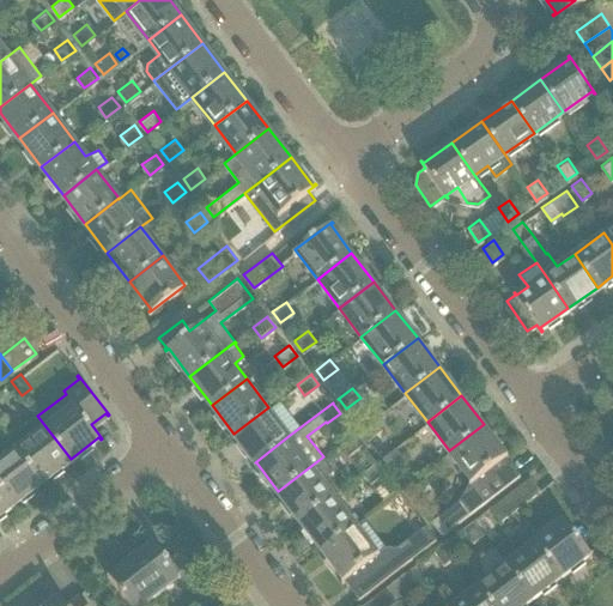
[(269,407),(234,434),(255,462),(290,435),(269,407)]
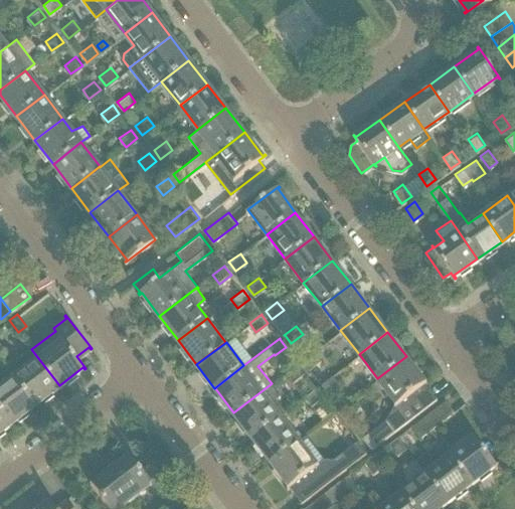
[(31,348),(7,366),(12,374),(35,403),(59,385),(38,358),(31,349),(31,348)]
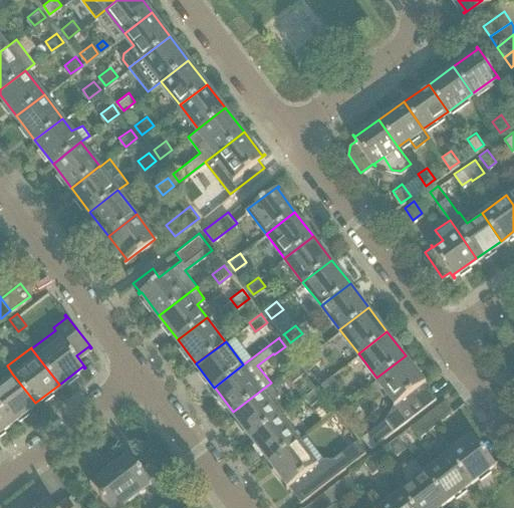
[(313,349),(302,357),(302,358),(309,366),(320,357),(313,349)]
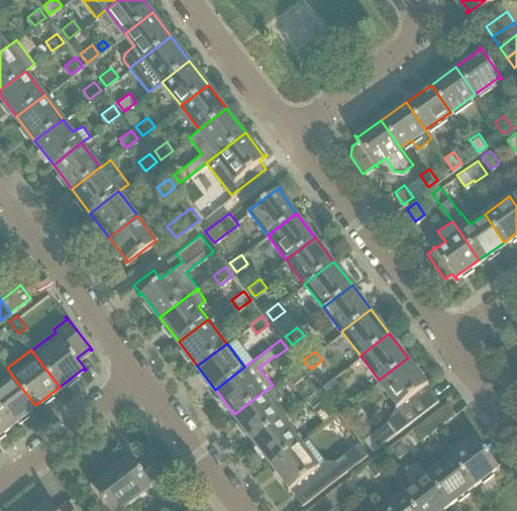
[(408,358),(379,380),(397,403),(395,405),(388,419),(364,438),(373,449),(439,399),(426,383),(428,381),(427,380),(426,382),(408,358)]
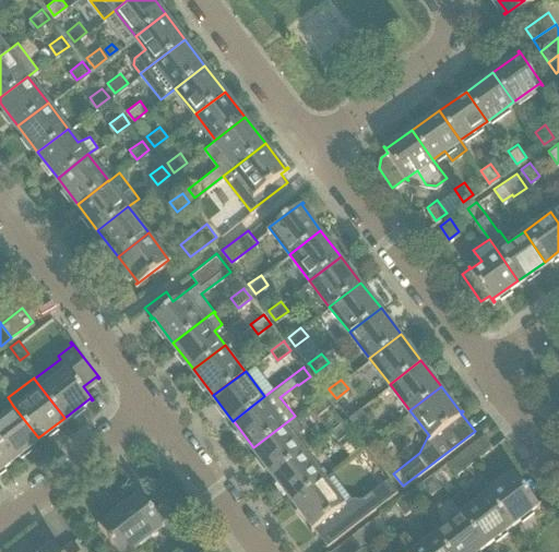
[(324,394),(311,404),(319,412),(331,403),(324,394)]
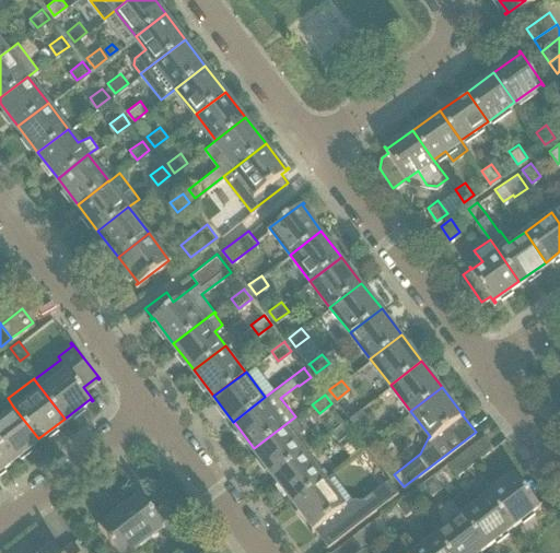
[(361,406),(349,415),(349,416),(357,425),(369,415),(361,406)]
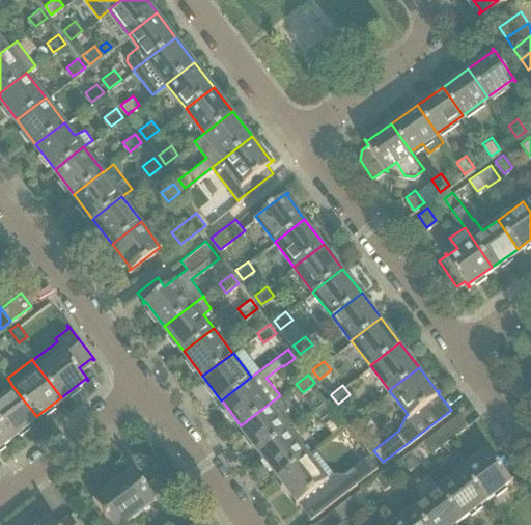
[(0,420),(11,436),(36,416),(12,386),(0,395),(0,420)]
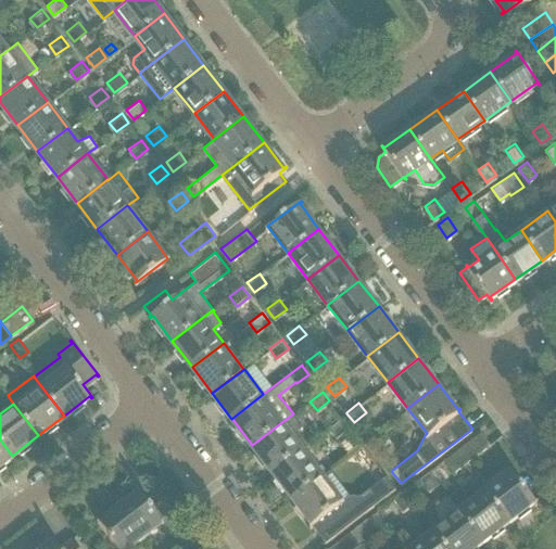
[(293,413),(252,445),(272,471),(304,447),(308,443),(298,429),(302,425),(293,413)]
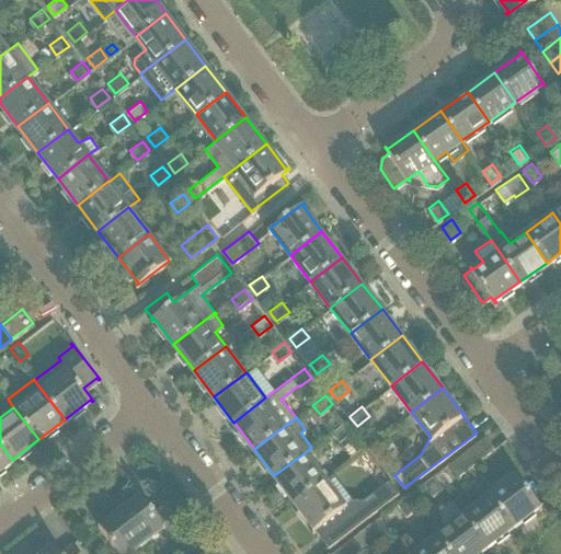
[(345,422),(332,431),(340,440),(353,430),(345,422)]
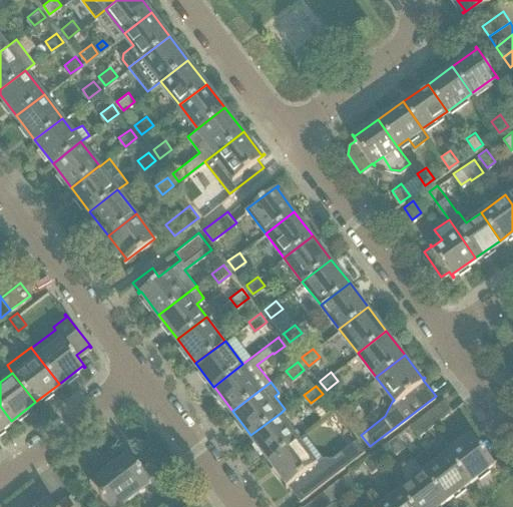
[(444,397),(420,416),(429,427),(453,408),(444,397)]
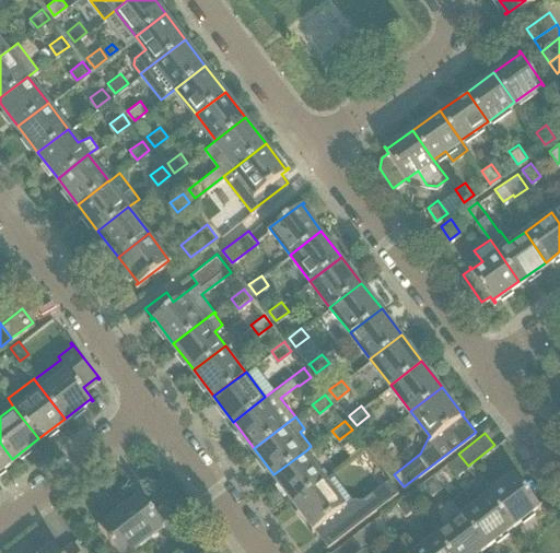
[(0,443),(0,468),(12,459),(0,443)]
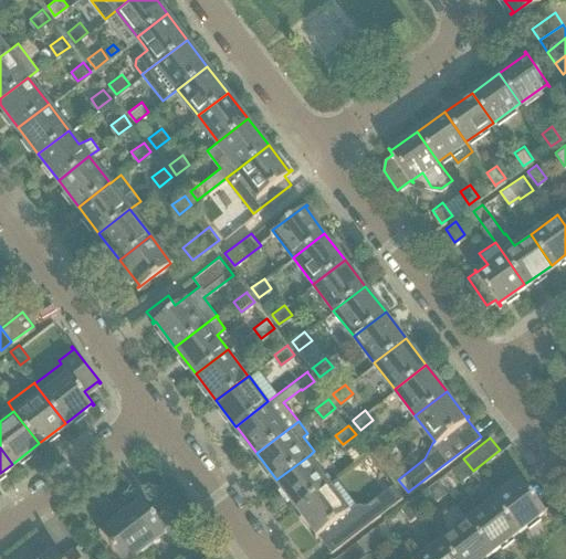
[(276,480),(297,506),(329,482),(310,455),(276,480)]
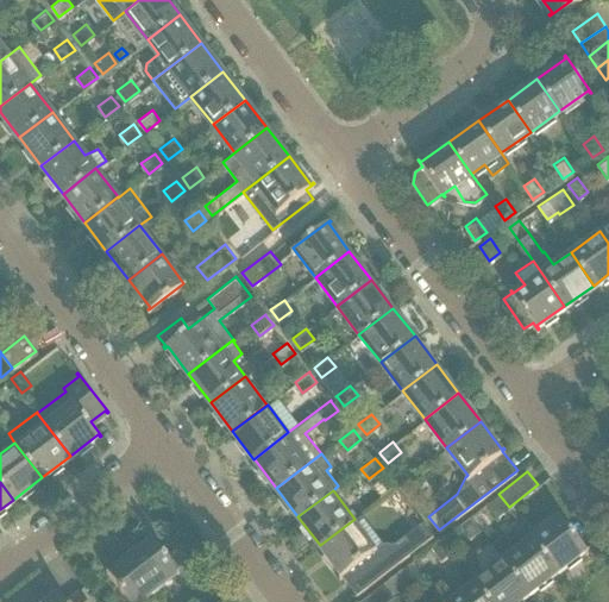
[(509,507),(498,494),(488,501),(498,514),(509,507)]
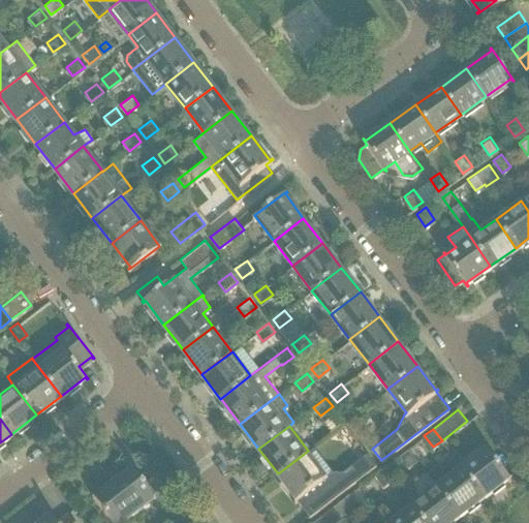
[(308,451),(278,473),(297,497),(293,499),(294,500),(298,499),(310,516),(340,492),(376,464),(368,453),(343,471),(334,468),(333,469),(314,445),(308,451)]
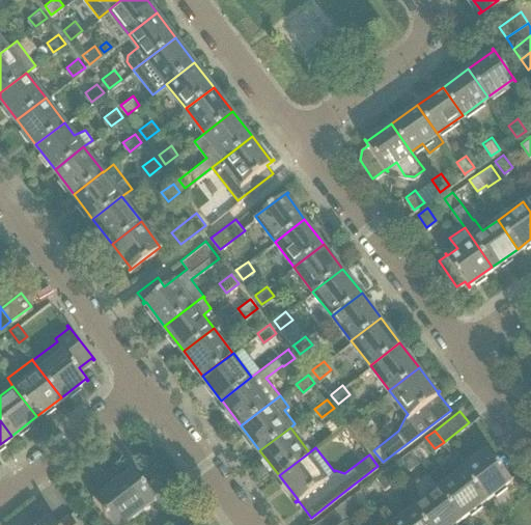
[(488,450),(464,469),(486,498),(510,479),(511,481),(512,480),(487,447),(486,448),(488,450)]
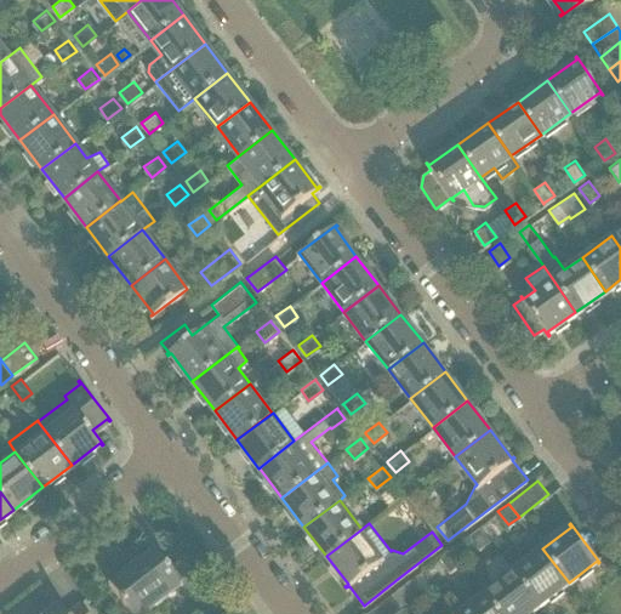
[(490,540),(479,526),(468,534),(479,549),(490,540)]
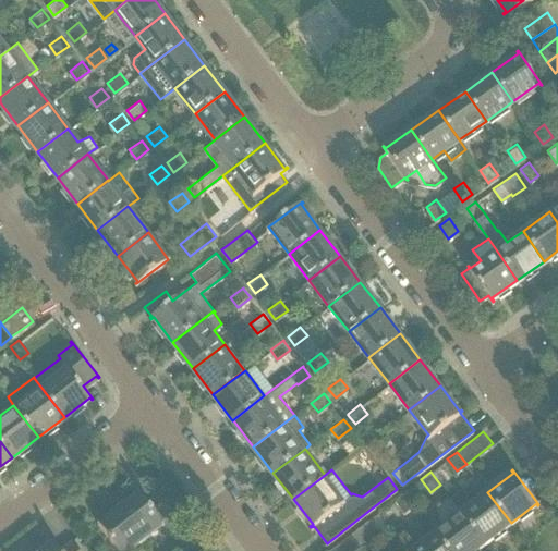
[(464,488),(450,498),(485,542),(511,523),(487,492),(478,481),(469,488),(464,488)]
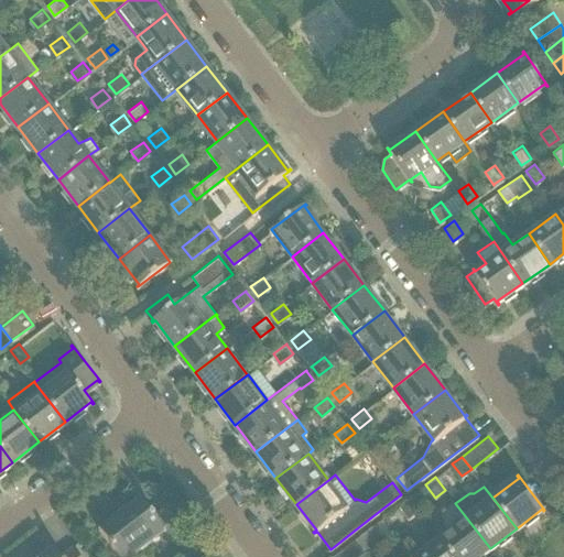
[(99,526),(98,526),(111,544),(121,556),(122,556),(121,555),(161,525),(164,528),(179,519),(160,493),(147,503),(140,495),(139,495),(141,498),(101,527),(99,526)]
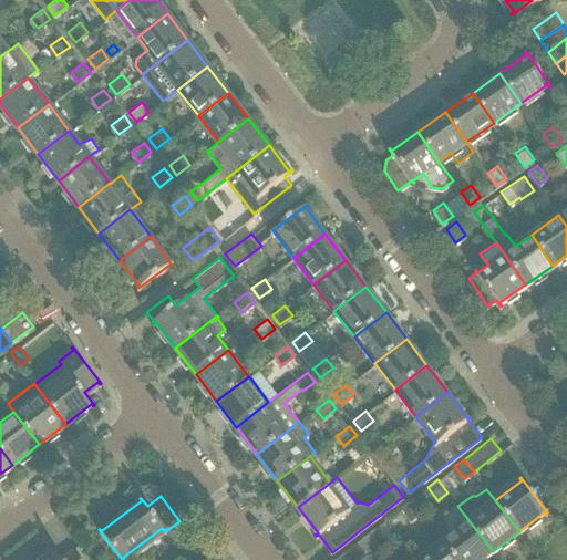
[(421,512),(411,500),(401,508),(411,520),(421,512)]
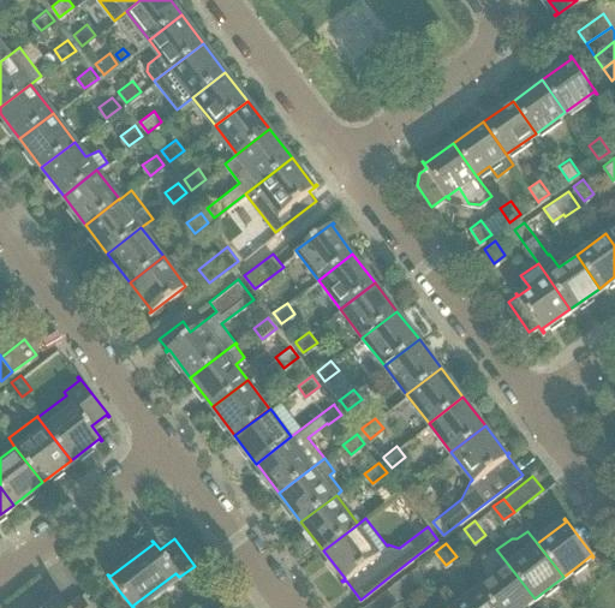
[(489,580),(479,588),(495,607),(521,607),(535,598),(496,549),(495,547),(481,556),(489,580)]
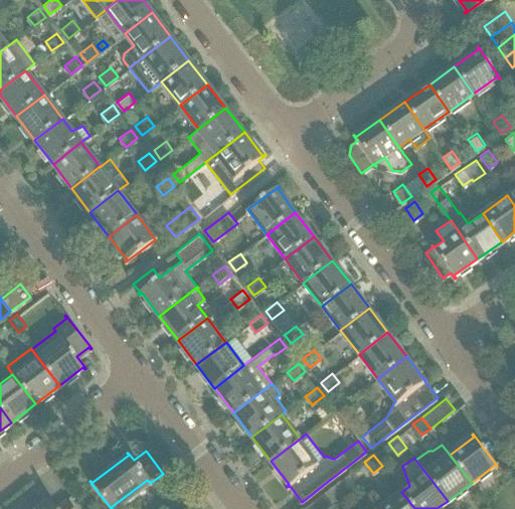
[(358,484),(349,473),(340,480),(347,489),(349,491),(358,484)]
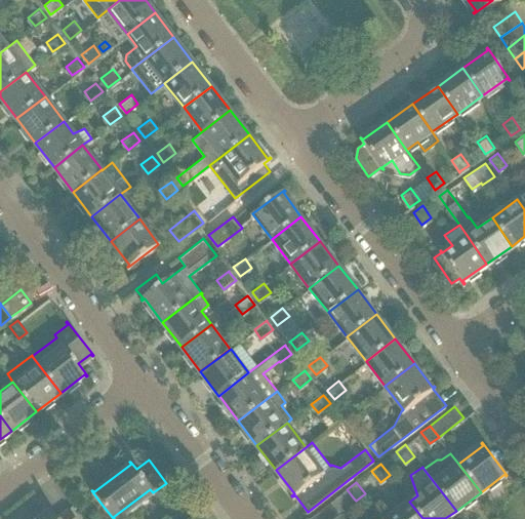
[(347,489),(331,501),(339,510),(354,498),(347,489)]
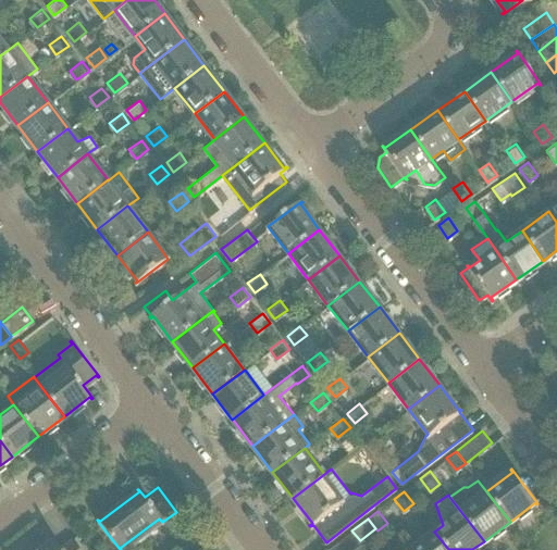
[(325,549),(351,549),(361,542),(360,540),(351,530),(325,549)]
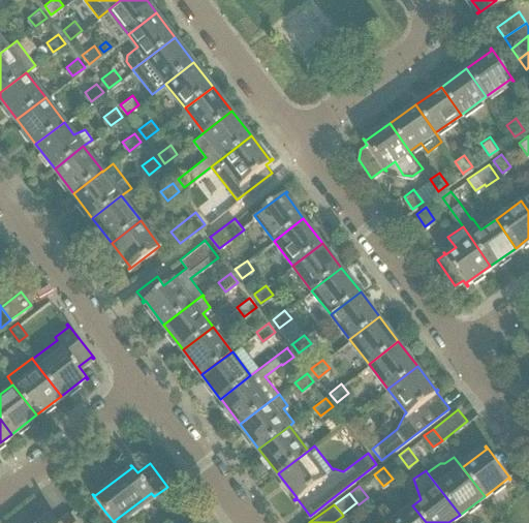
[(426,522),(412,505),(389,522),(426,522)]
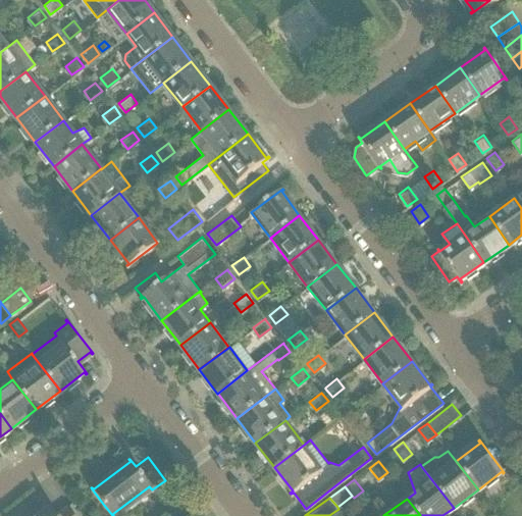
[(75,515),(66,504),(54,513),(49,505),(48,506),(49,507),(37,515),(75,515)]
